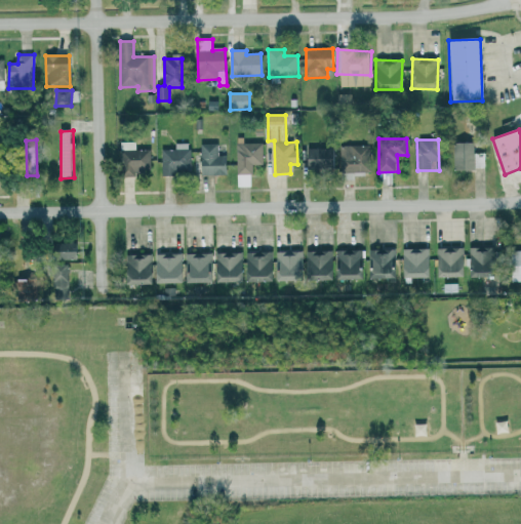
[(153,170),(152,150),(137,150),(137,142),(122,143),(122,176),(137,176),(137,170),(153,170)]
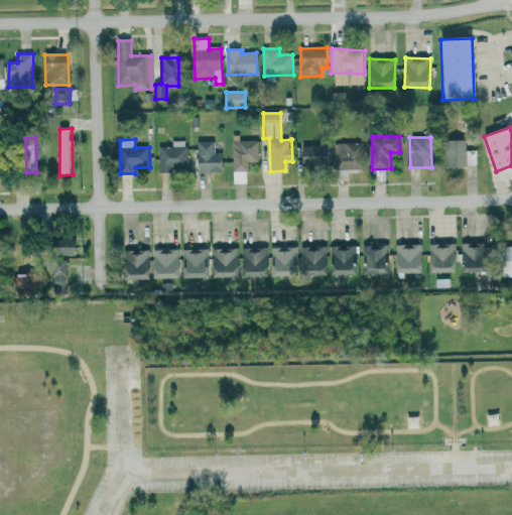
[(466,140),(446,140),(446,167),(478,167),(478,151),(466,151),(466,140)]
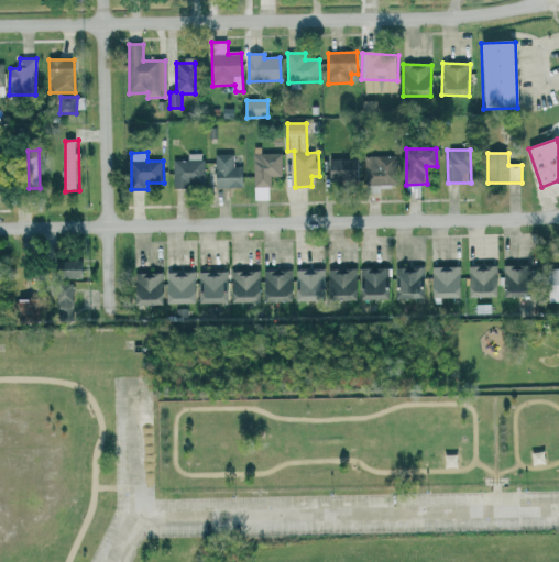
[(175,161),(176,187),(206,186),(206,154),(189,154),(189,161),(175,161)]
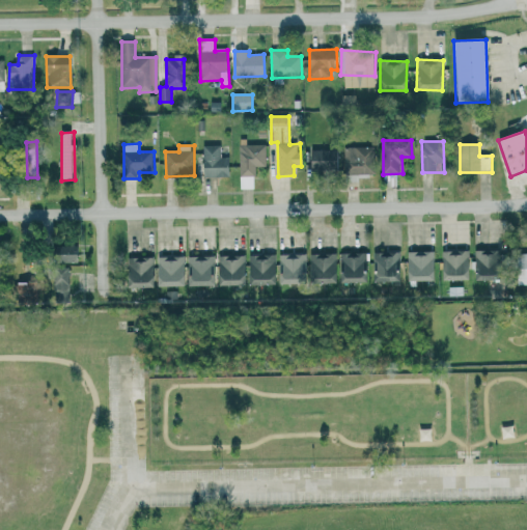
[(229,177),(229,158),(221,158),(222,146),(204,145),(203,177),(229,177)]
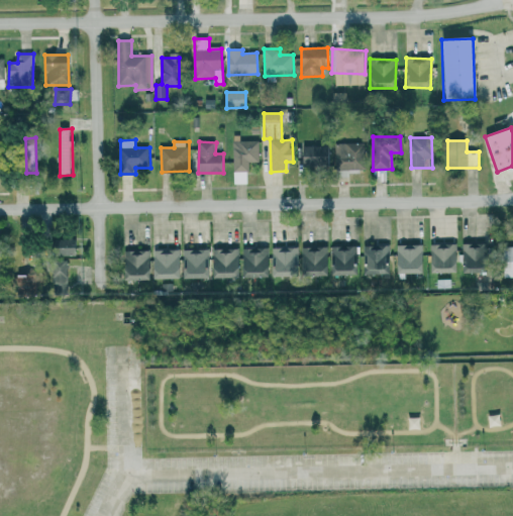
[(249,172),(249,162),(261,162),(260,141),(234,141),(234,172),(249,172)]
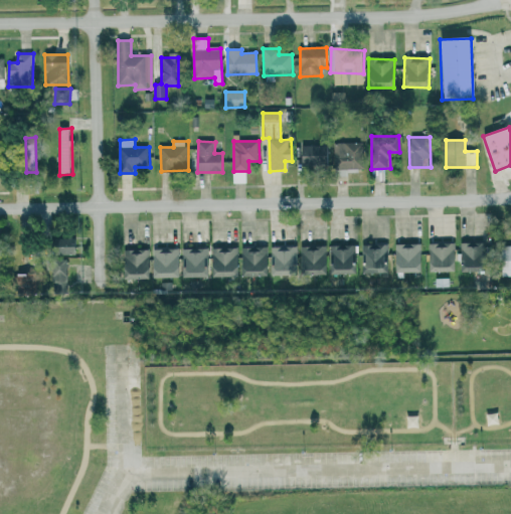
[(326,166),(325,146),(301,147),(302,167),(326,166)]
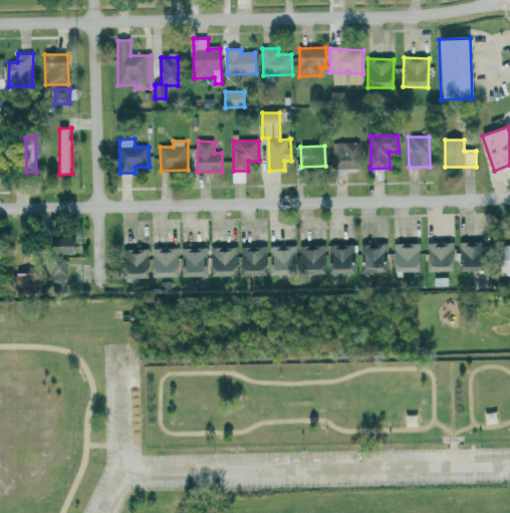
[(52,255),(74,254),(74,238),(52,239),(52,255)]
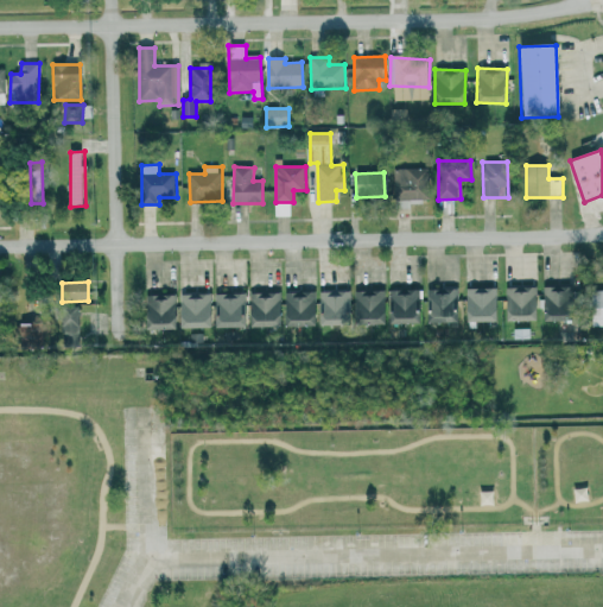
[(535,322),(535,288),(506,288),(506,321),(535,322)]
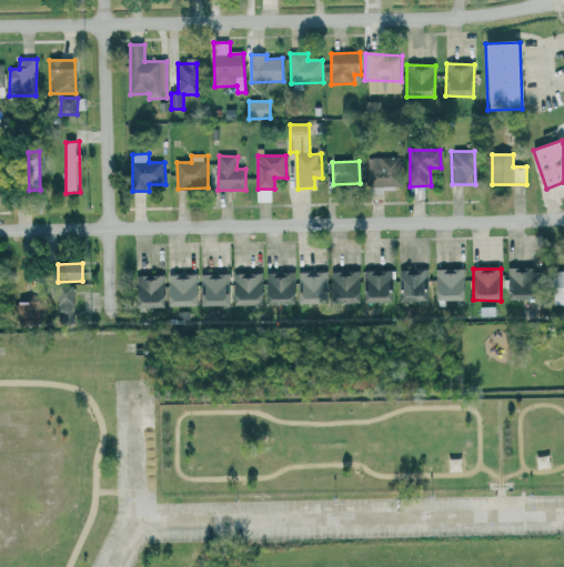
[(533,301),(534,269),(509,269),(507,301),(533,301)]
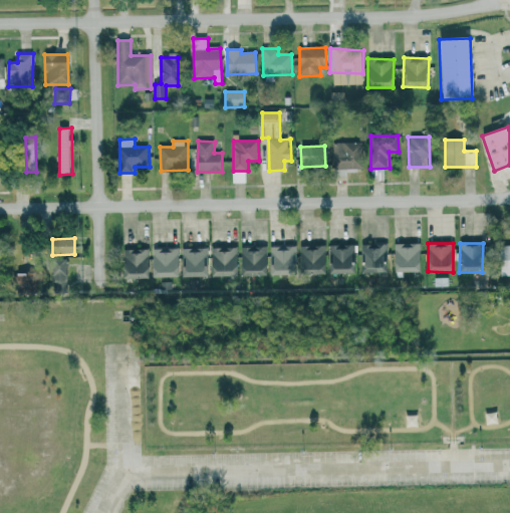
[(420,244),(395,244),(395,272),(420,272),(420,244)]
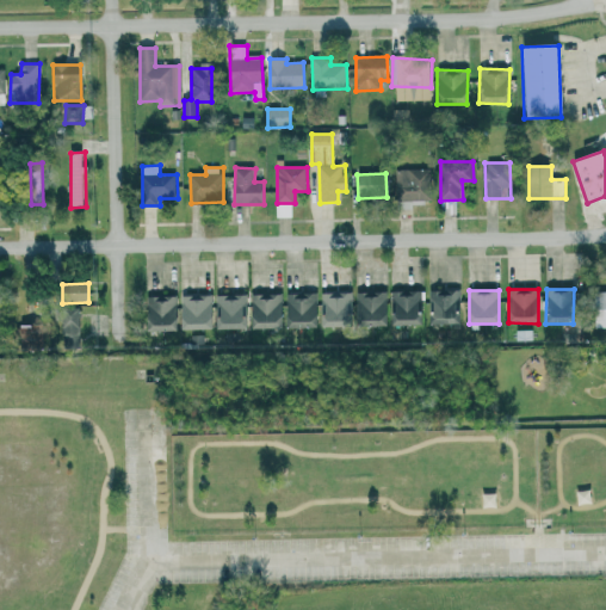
[(391,293),(393,327),(421,326),(420,291),(391,293)]
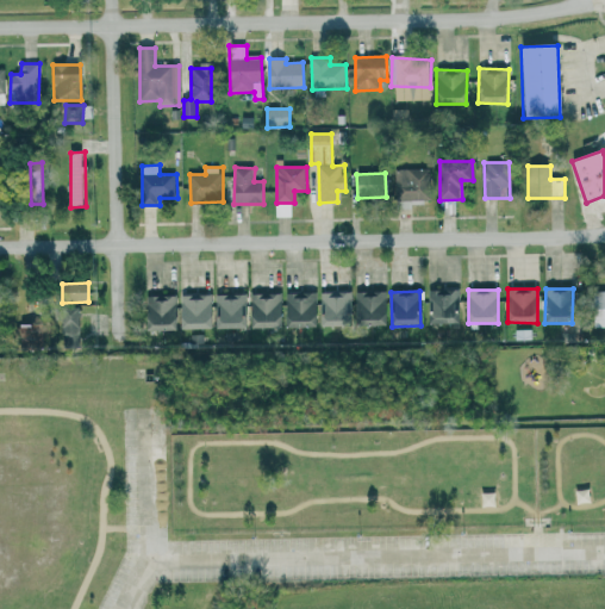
[(429,291),(429,324),(459,325),(459,291),(429,291)]
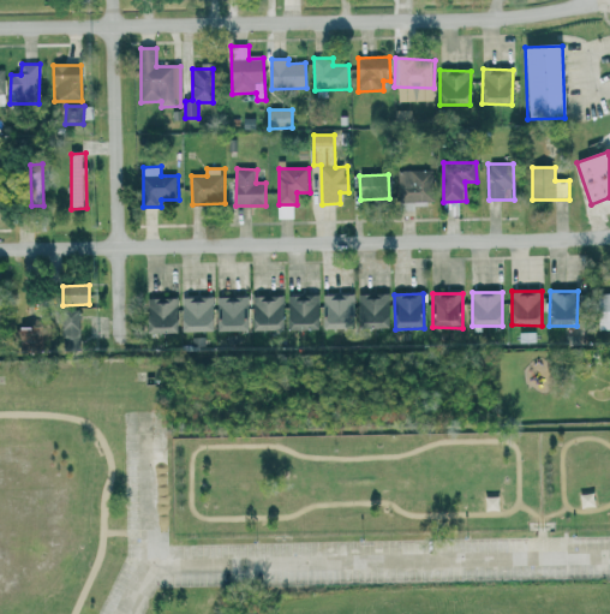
[(599,331),(609,329),(609,293),(599,294),(599,331)]
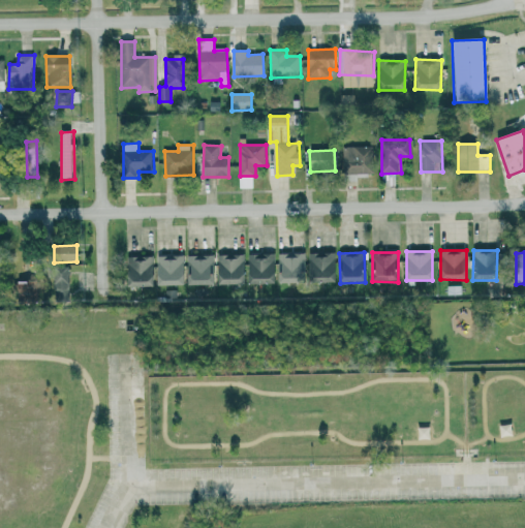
[(305,254),(278,253),(278,283),(305,283),(305,254)]
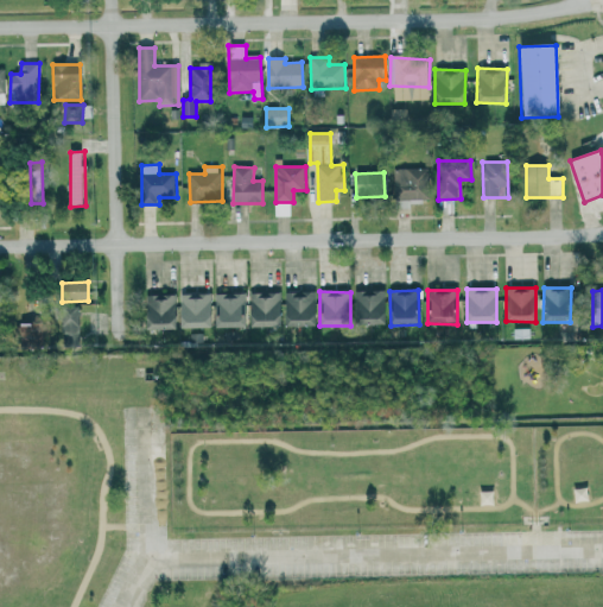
[(355,326),(386,326),(385,291),(354,291),(355,326)]
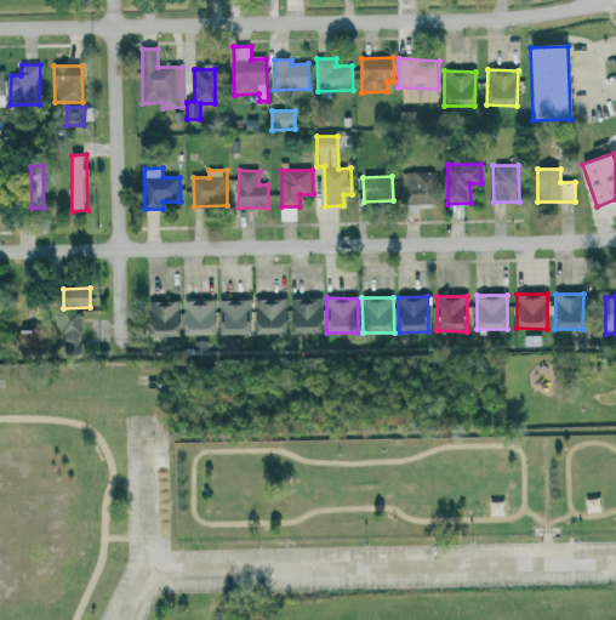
[(321,335),(321,299),(291,299),(290,334),(321,335)]
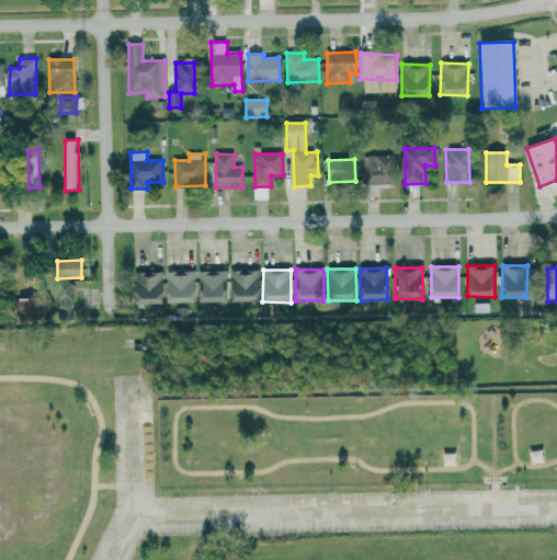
[(226,272),(199,271),(199,304),(226,304),(226,272)]
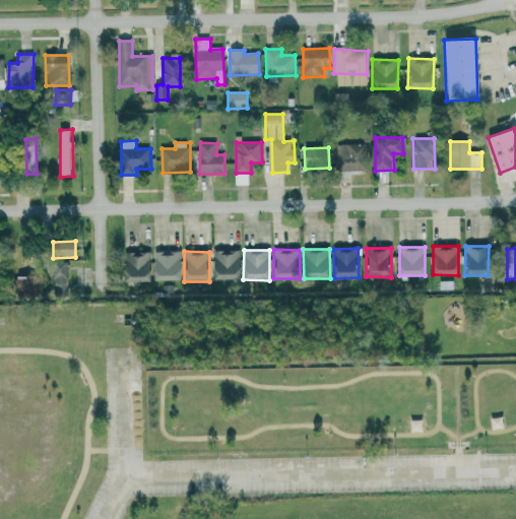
[(213,251),(213,280),(240,280),(240,251),(213,251)]
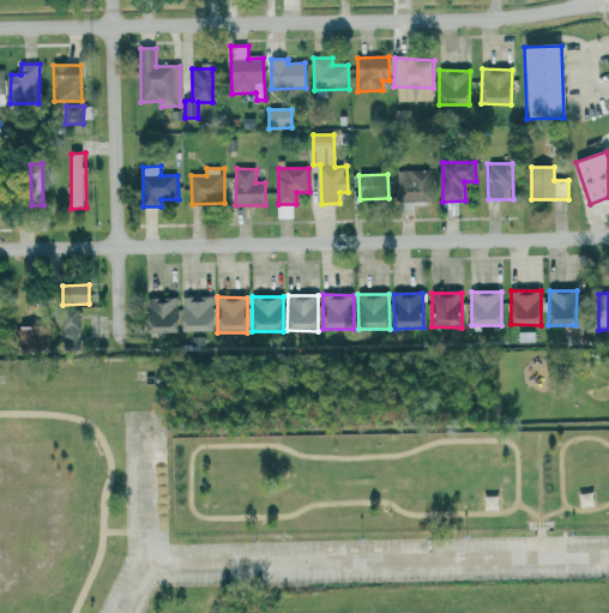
[(146,334),(176,334),(178,299),(148,298),(146,334)]
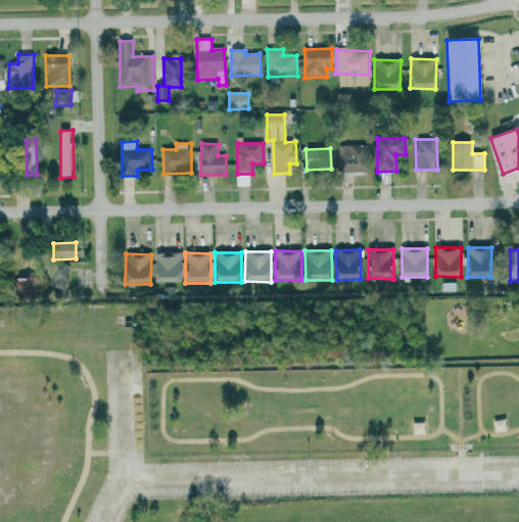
[(154,253),(155,283),(181,282),(181,253),(154,253)]
